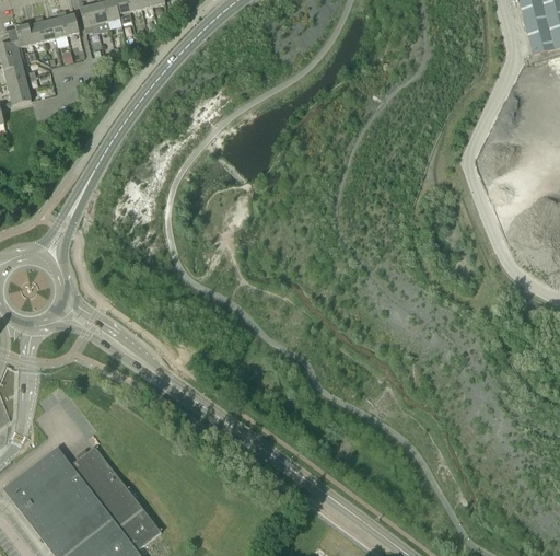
[(85,32),(92,31),(93,33),(98,31),(92,4),(84,7),(83,0),(79,1),(85,32)]
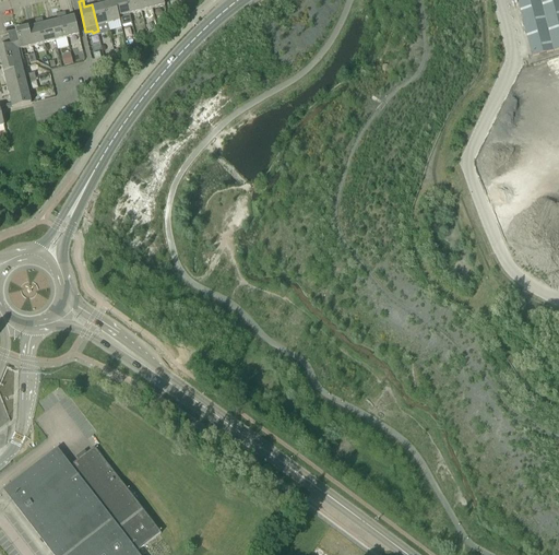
[(108,20),(103,0),(98,0),(99,2),(92,4),(98,31),(109,28),(108,20)]
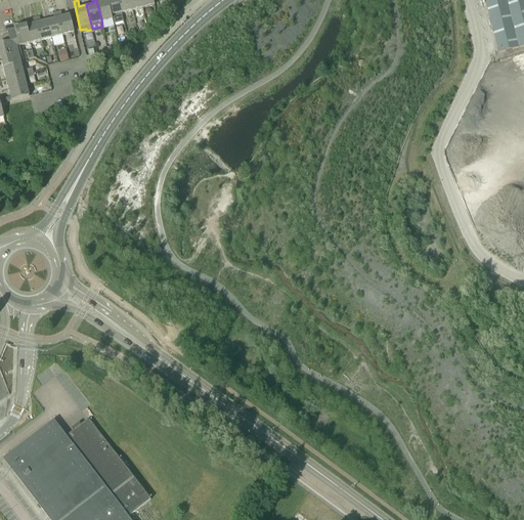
[(96,0),(101,18),(112,16),(107,0),(103,0),(100,1),(100,0),(96,0)]
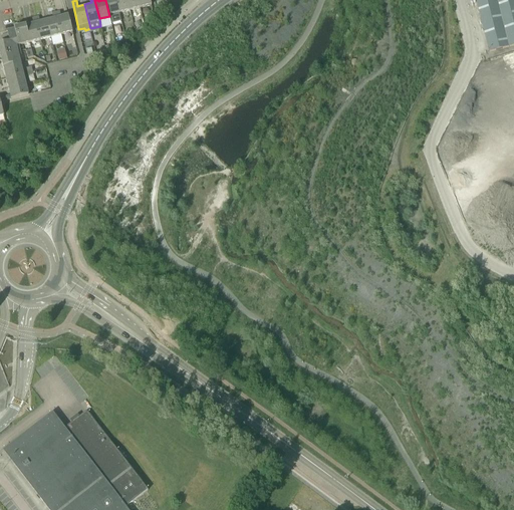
[(121,18),(119,10),(116,0),(105,0),(109,16),(110,20),(111,20),(121,18)]
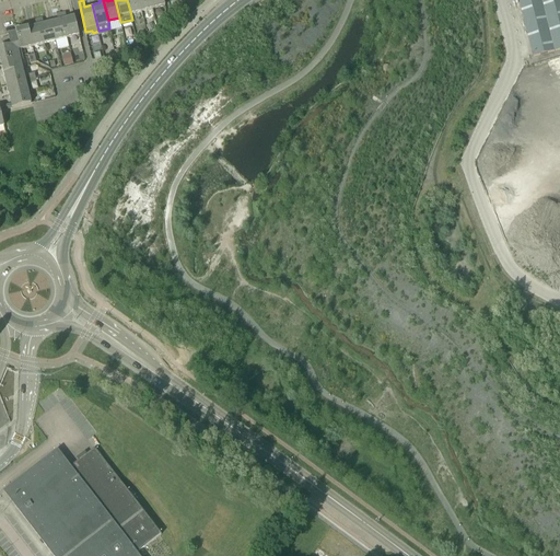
[(141,8),(139,0),(127,0),(130,11),(141,8)]
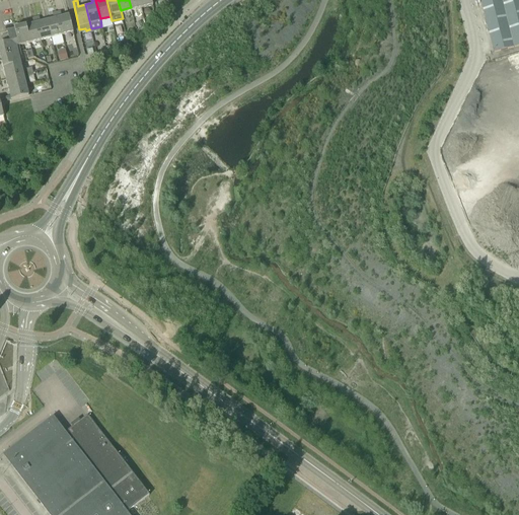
[(518,43),(518,0),(480,0),(494,50),(518,43)]
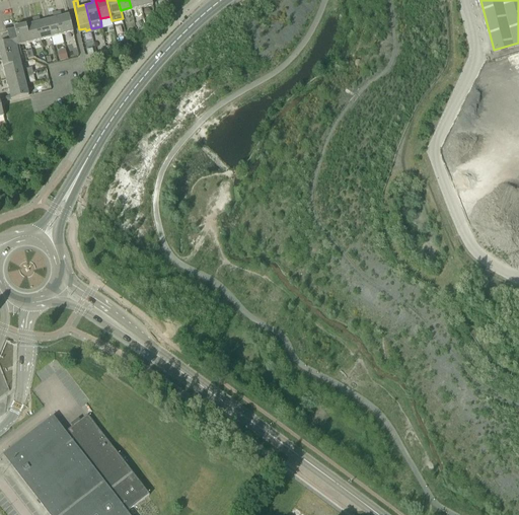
[(57,9),(62,32),(73,29),(69,12),(62,14),(61,8),(57,9)]
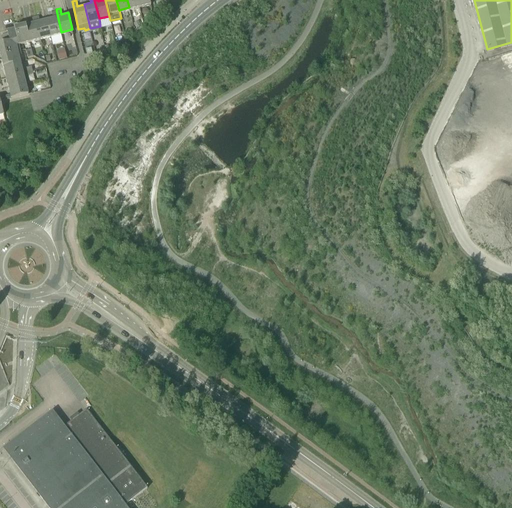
[(47,17),(51,34),(61,32),(56,9),(52,10),(53,16),(47,17)]
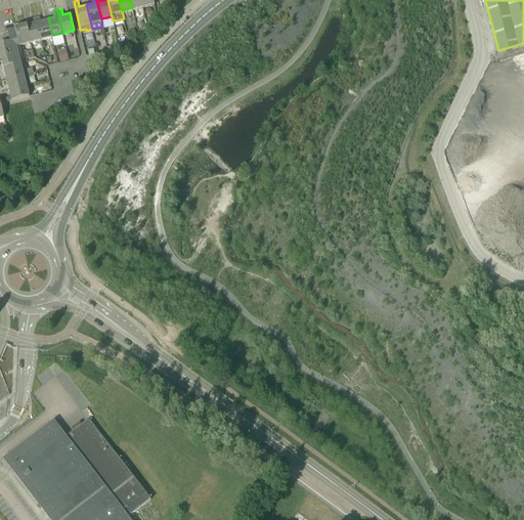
[(52,35),(48,17),(41,19),(40,14),(36,15),(41,38),(52,35)]
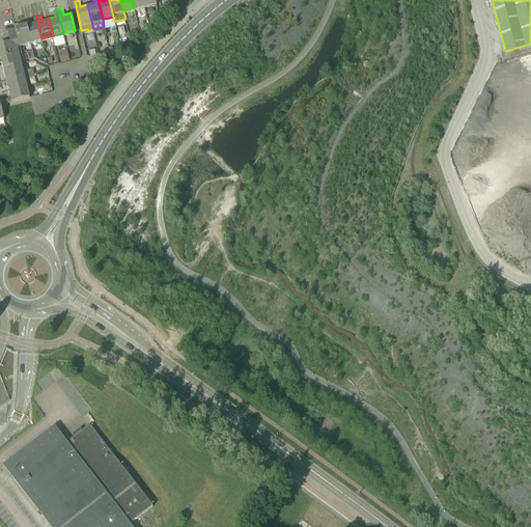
[(31,42),(42,38),(36,16),(32,17),(33,22),(27,24),(31,42)]
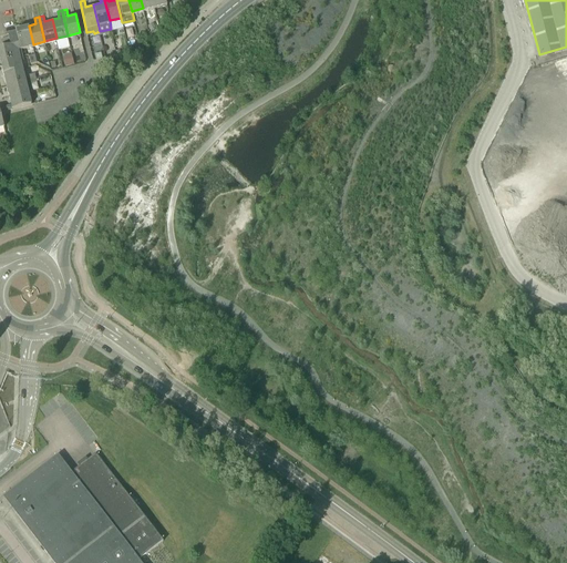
[(22,47),(33,44),(29,26),(18,28),(22,47)]
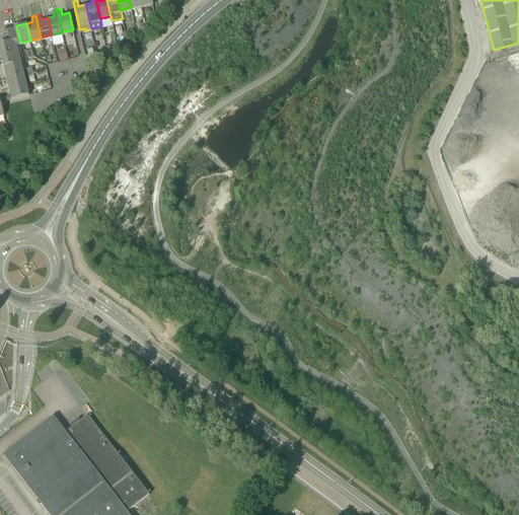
[(19,43),(20,43),(16,25),(7,27),(8,31),(1,33),(3,41),(0,42),(0,50),(4,65),(21,60),(20,53),(22,52),(19,43)]
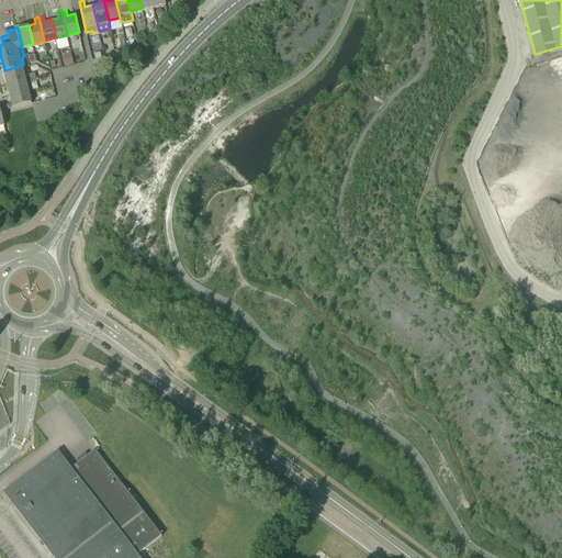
[(7,81),(26,76),(23,65),(4,70),(7,81)]
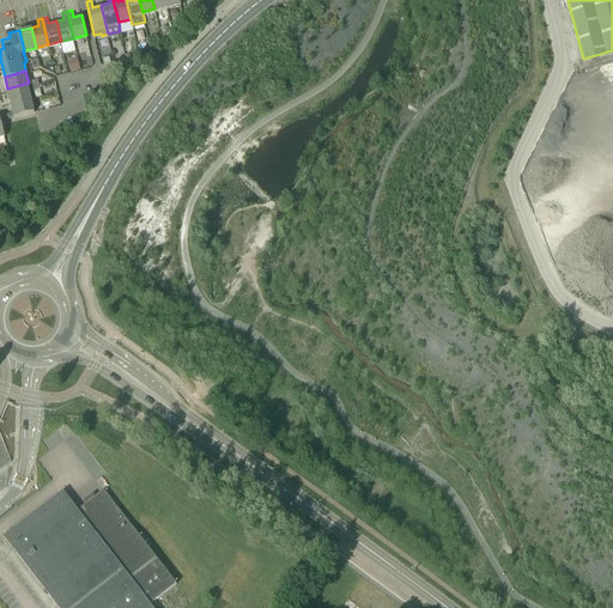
[(11,101),(31,96),(29,83),(7,89),(11,101)]
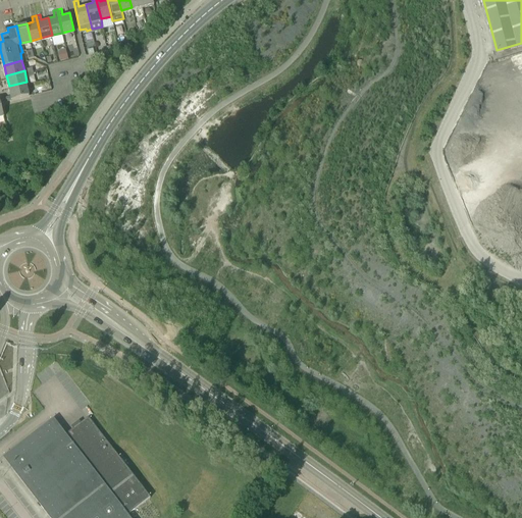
[(27,82),(9,86),(11,94),(5,95),(6,99),(30,93),(27,82)]
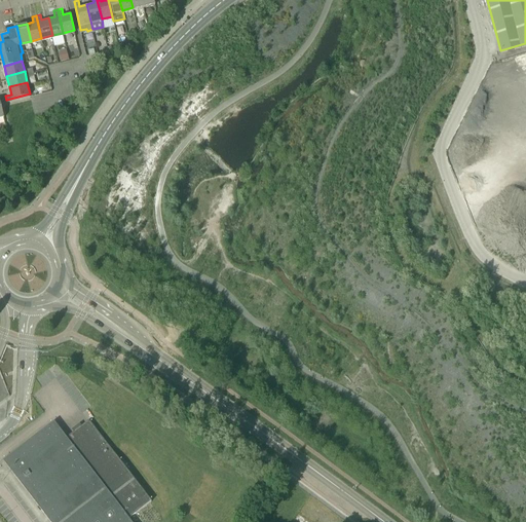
[(110,445),(88,417),(81,423),(80,421),(73,427),(74,430),(66,436),(60,429),(53,420),(4,458),(52,521),(132,521),(127,517),(147,502),(151,498),(144,488),(140,484),(136,479),(133,474),(110,445)]
